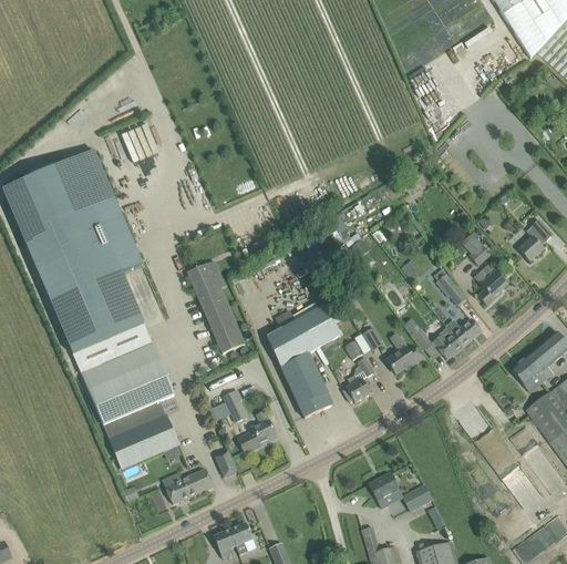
[(455,41),(494,20),(482,0),(476,0),(474,1),(474,0),(470,0),(460,6),(463,10),(443,21),(450,32),(439,38),(442,42),(453,36),(455,41)]
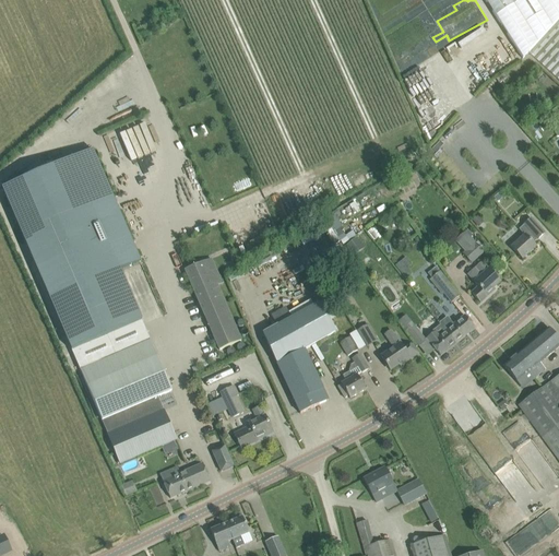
[(528,49),(558,14),(558,0),(486,0),(522,56),(528,49)]
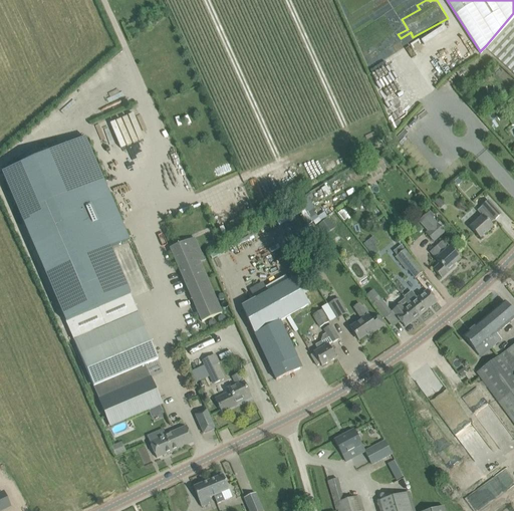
[(513,13),(486,45),(513,71),(513,13)]
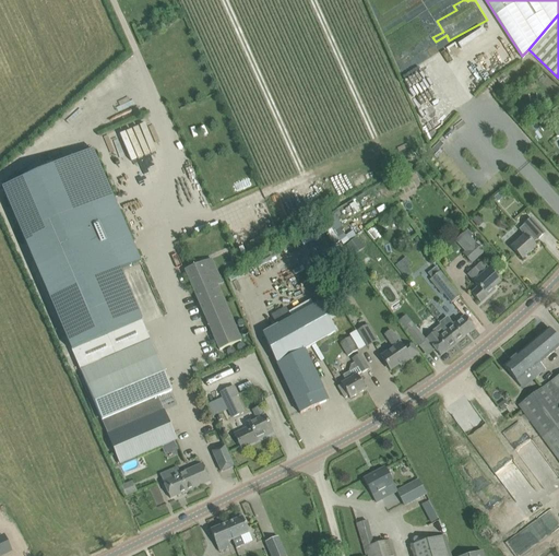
[(127,132),(132,149),(140,146),(145,158),(164,152),(153,123),(127,132)]
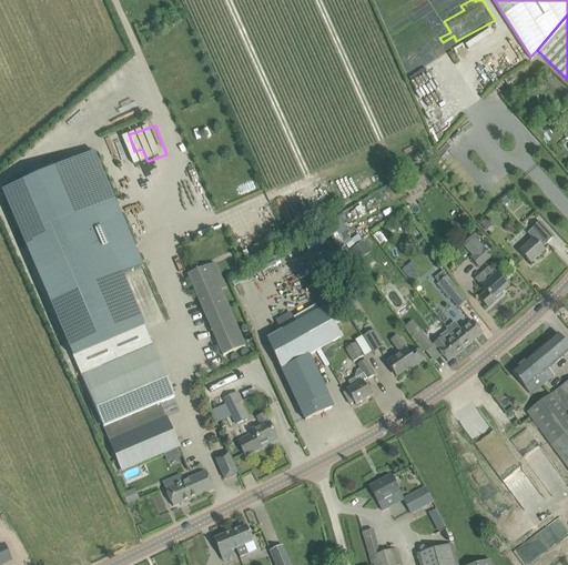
[(82,373),(84,380),(122,468),(180,444),(161,400),(174,394),(152,343),(122,271),(142,262),(94,149),(1,189),(34,263),(82,373)]
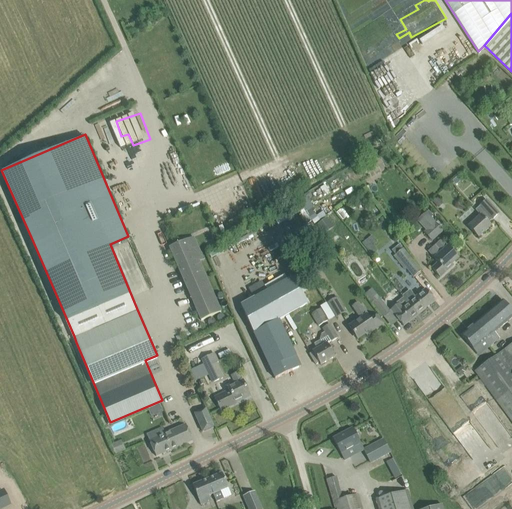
[(451,177),(456,182),(462,177),(458,172),(451,177)]
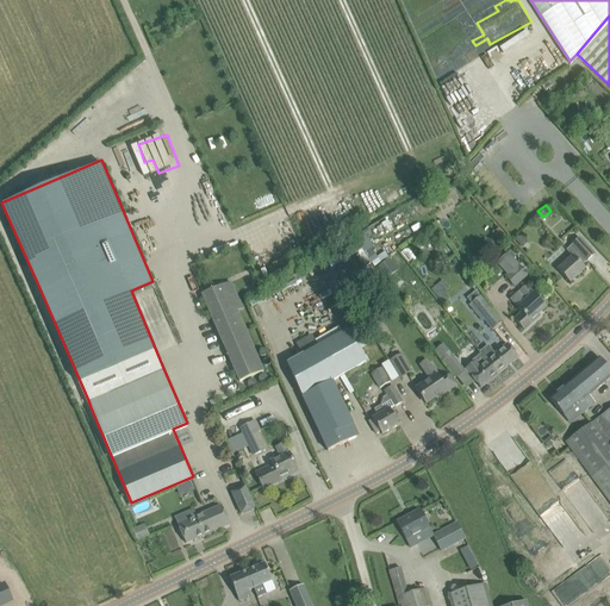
[(558,263),(560,266),(558,267),(570,279),(584,266),(580,261),(585,257),(586,258),(593,251),(579,235),(566,248),(572,254),(567,257),(566,255),(558,263)]
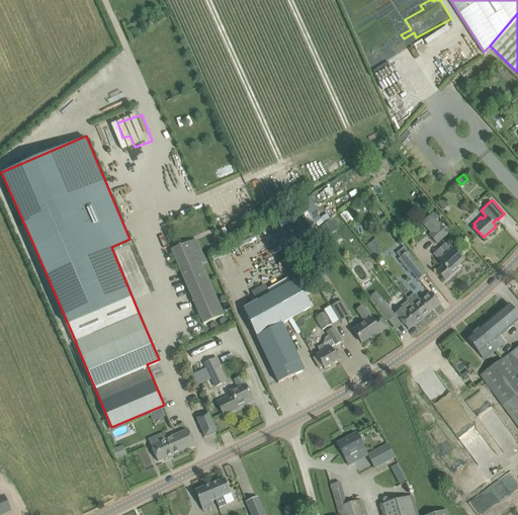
[(437,216),(433,210),(421,221),(423,223),(430,231),(428,232),(437,242),(448,231),(436,217),(437,216)]
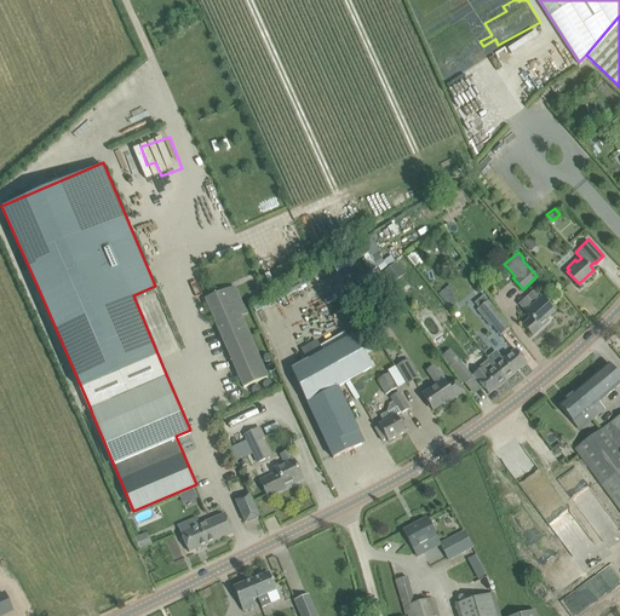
[(383,269),(391,281),(405,270),(396,259),(383,269)]
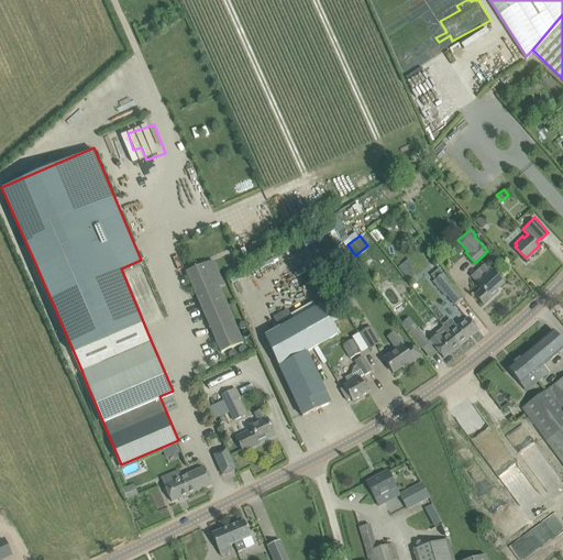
[(220,285),(208,259),(186,270),(221,350),(244,340),(220,285)]
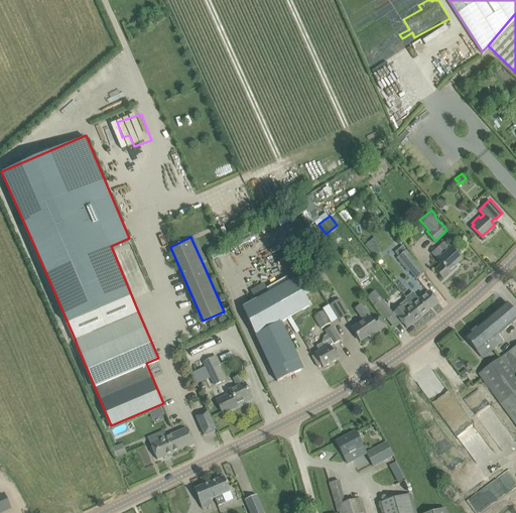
[(434,267),(443,277),(456,265),(455,263),(461,257),(443,240),(430,251),(440,262),(434,267)]
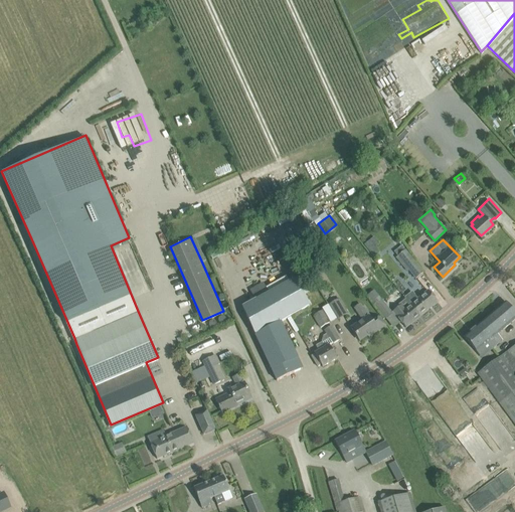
[(395,254),(407,269),(408,268),(415,277),(423,271),(405,247),(404,247),(401,242),(393,248),(397,252),(395,254)]
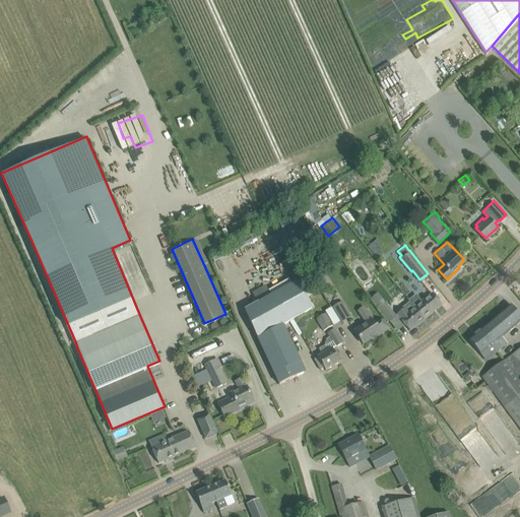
[(256,334),(274,373),(279,382),(305,370),(282,323),(312,307),(296,279),(245,308),(257,334),(256,334)]
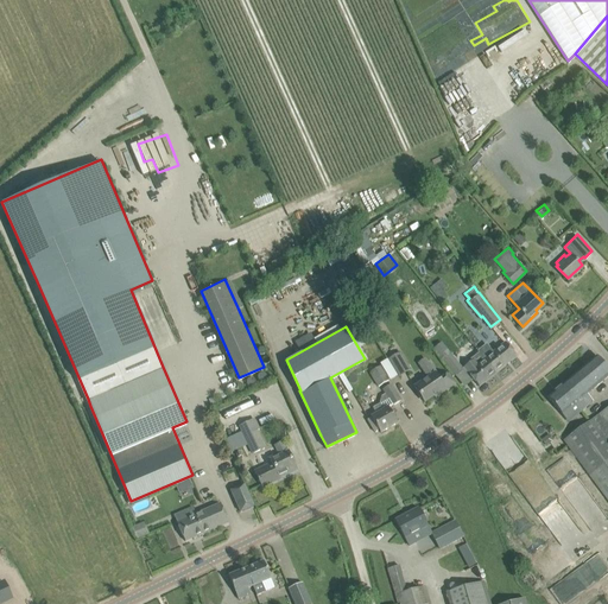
[(493,349),(486,341),(477,348),(483,356),(494,372),(517,354),(505,339),(493,349)]
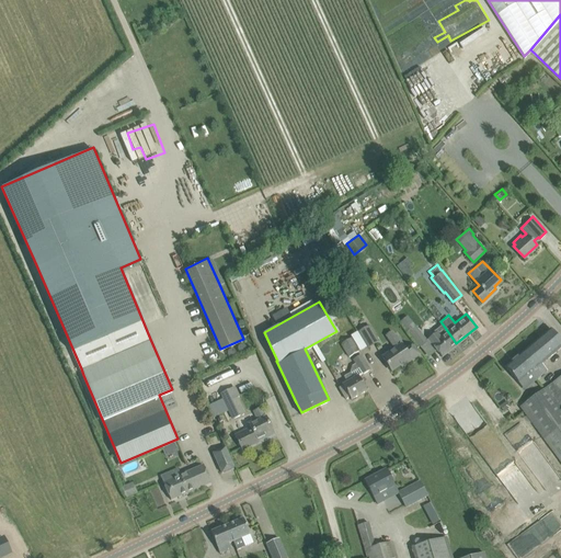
[(357,330),(367,345),(378,339),(369,323),(357,330)]
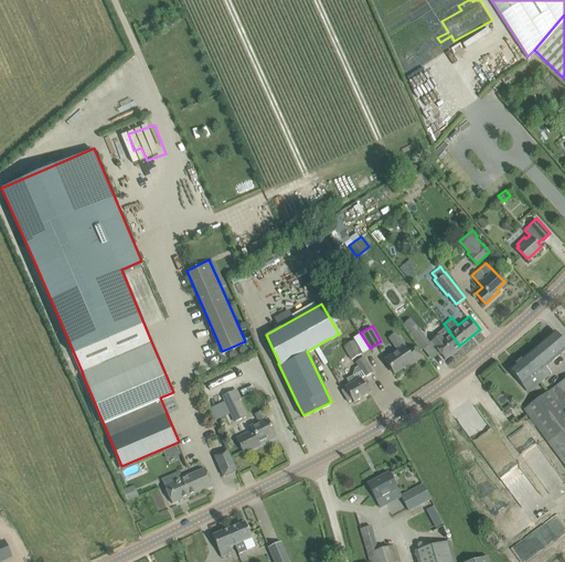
[(449,331),(444,326),(437,331),(438,333),(430,339),(445,357),(459,346),(449,331)]
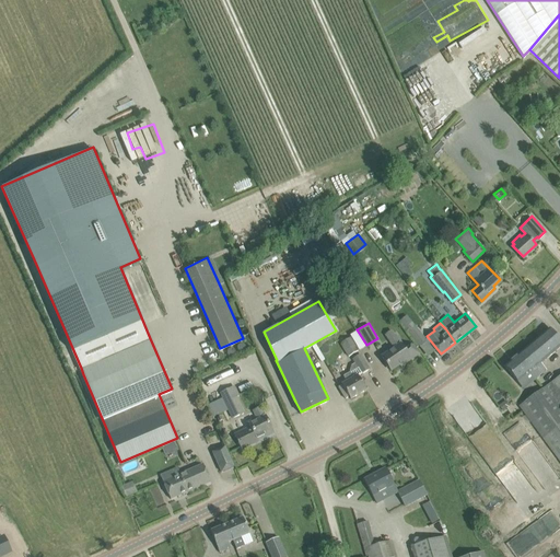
[(409,329),(420,344),(427,338),(416,324),(409,329)]
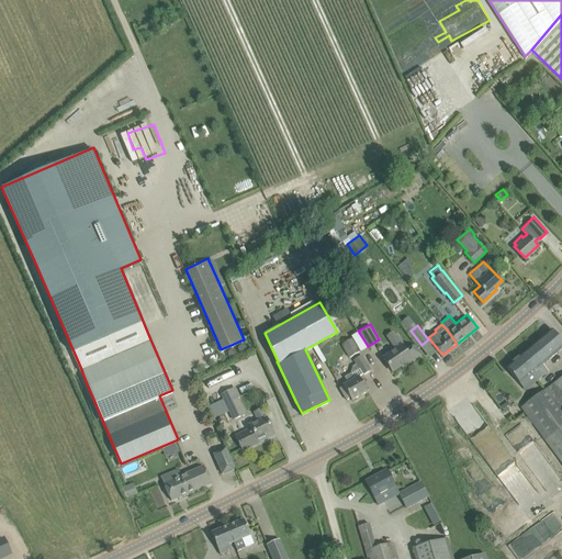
[(506,366),(519,381),(530,371),(537,379),(548,369),(542,362),(561,345),(561,339),(551,327),(506,366)]
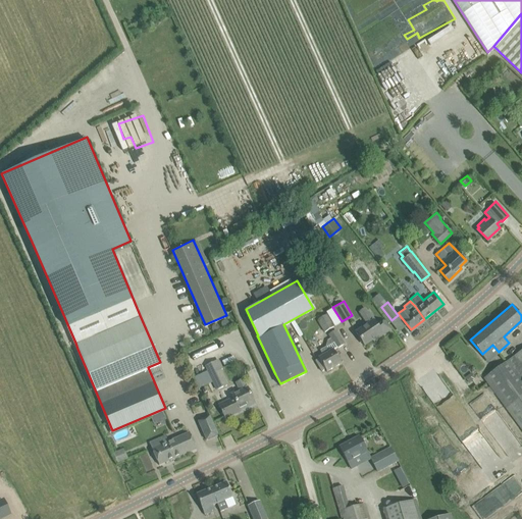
[(359,334),(364,343),(389,326),(384,318),(376,323),(368,311),(362,315),(367,321),(355,329),(359,334)]
